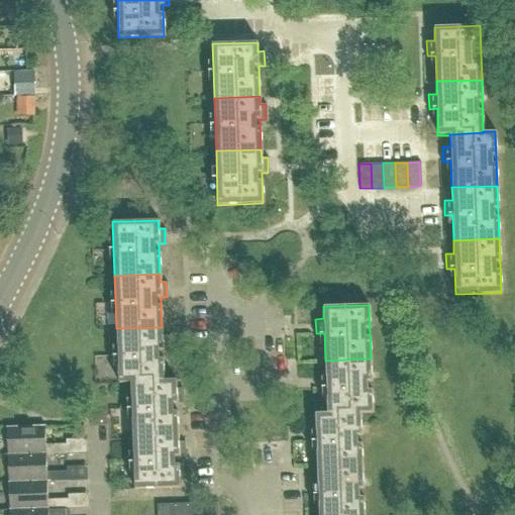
[(164,380),(163,350),(169,350),(169,349),(168,335),(162,335),(162,327),(116,328),(117,355),(118,383),(130,383),(130,382),(164,381),(164,380)]
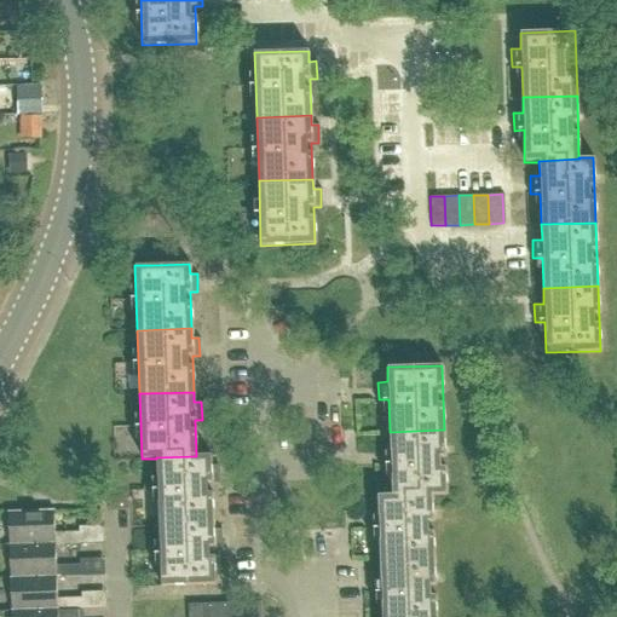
[(381,463),(391,463),(392,494),(392,495),(432,494),(432,495),(447,494),(444,430),(390,432),(390,433),(390,445),(380,445),(381,463)]
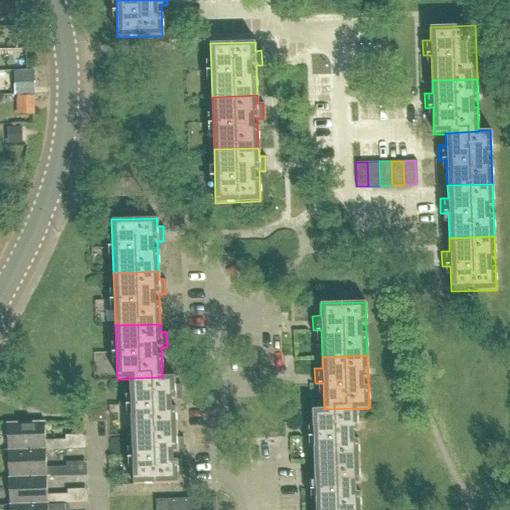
[(130,430),(176,428),(175,399),(181,398),(180,383),(174,384),(174,376),(162,376),(162,377),(129,378),(129,379),(130,404),(130,430)]
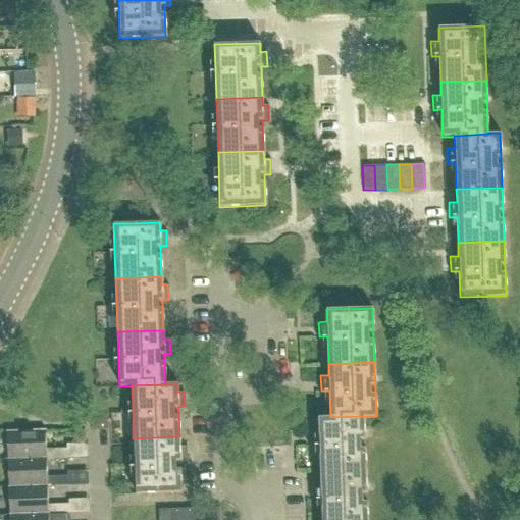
[(310,445),(318,445),(319,471),(366,470),(364,417),(364,416),(330,417),(330,416),(317,417),(318,429),(310,430),(310,445)]
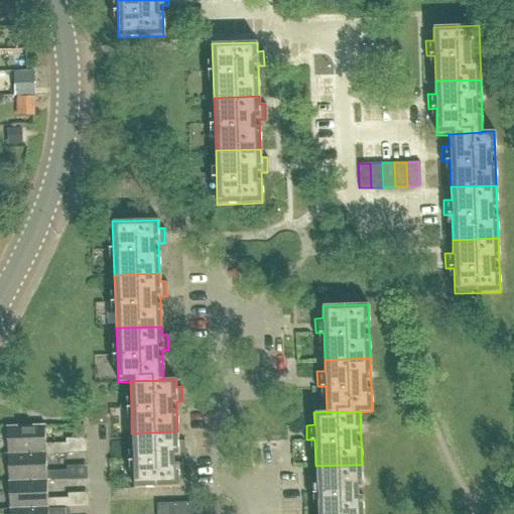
[(7,454),(44,452),(43,424),(6,425),(7,454)]
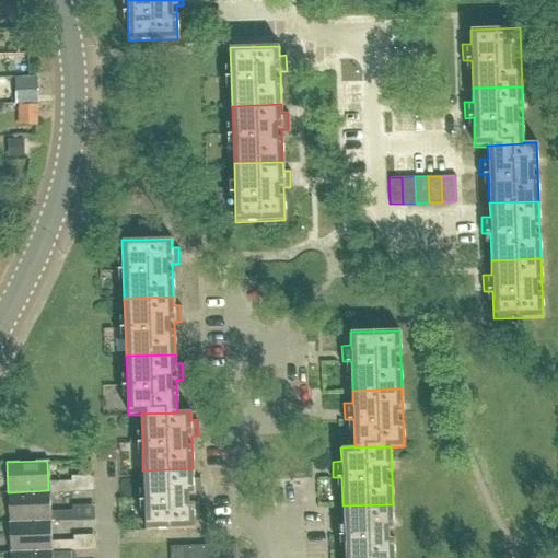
[(193,468),(142,471),(143,475),(143,499),(144,529),(195,527),(194,493),(200,493),(200,492),(199,477),(193,478),(193,468)]
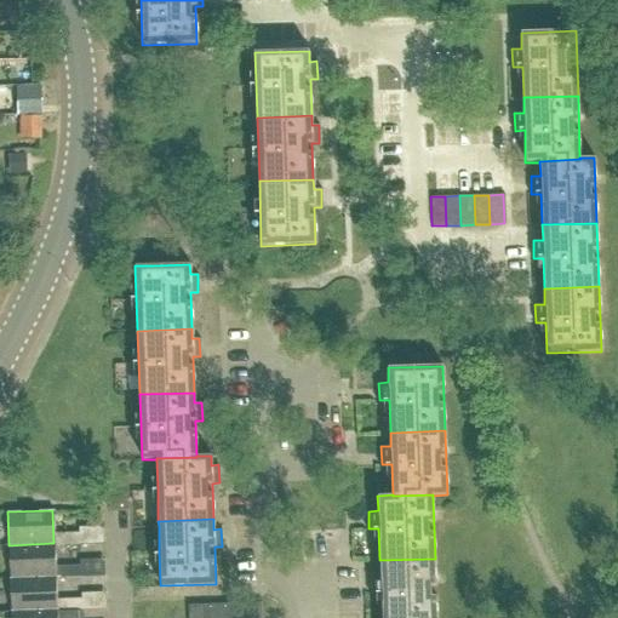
[(62,545),(78,544),(78,533),(61,533),(62,545)]
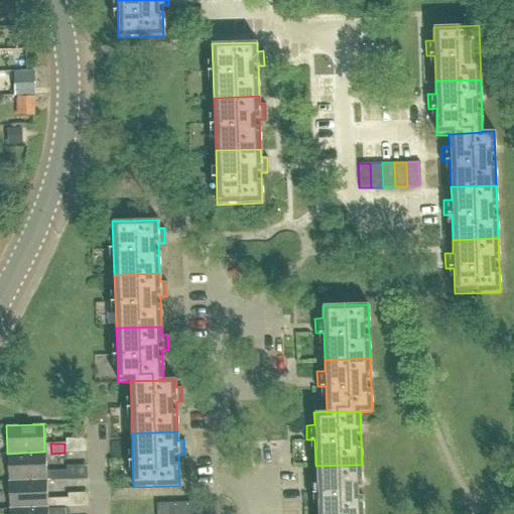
[(8,481),(46,480),(44,452),(7,454),(8,481)]
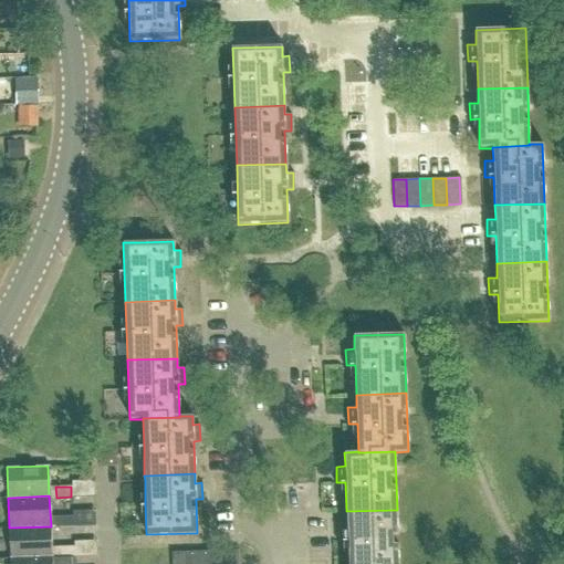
[(348,563),(398,563),(397,510),(346,511),(347,524),(338,524),(338,541),(347,541),(348,563)]
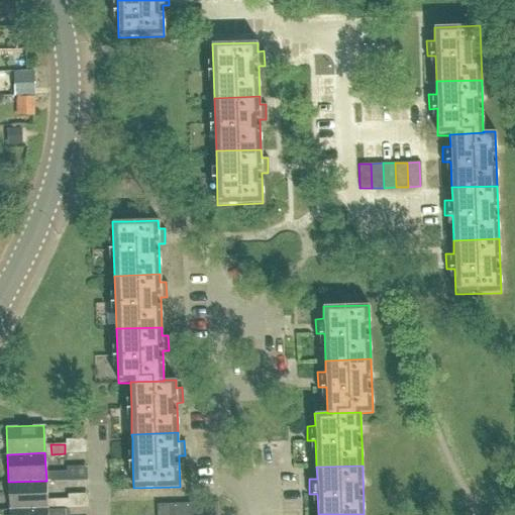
[(53,482),(66,481),(66,472),(52,472),(53,482)]
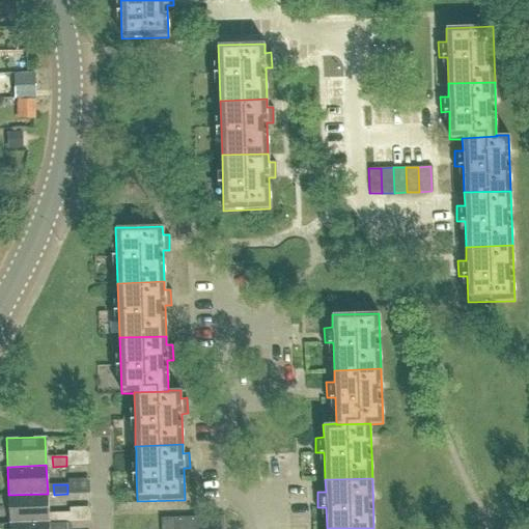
[(9,523),(49,522),(48,494),(8,495),(9,523)]
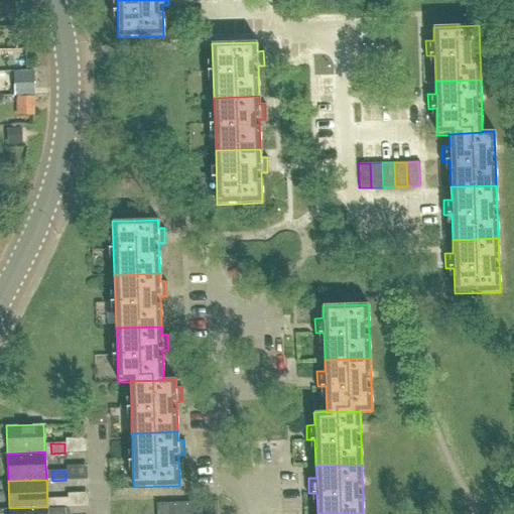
[(53,508),(68,508),(67,498),(53,499),(53,508)]
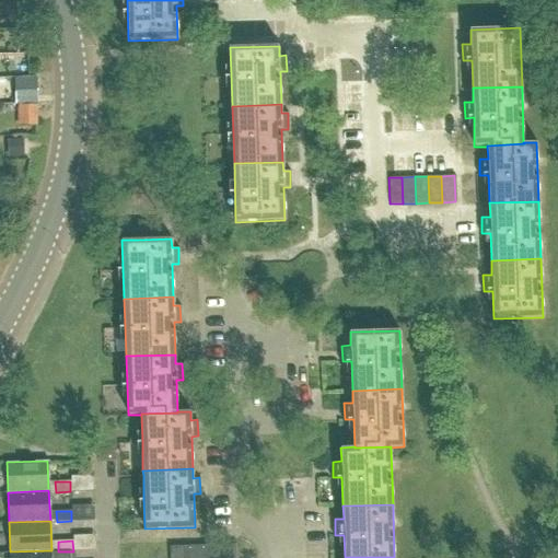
[(221,544),(221,557),(234,557),(234,543),(221,544)]
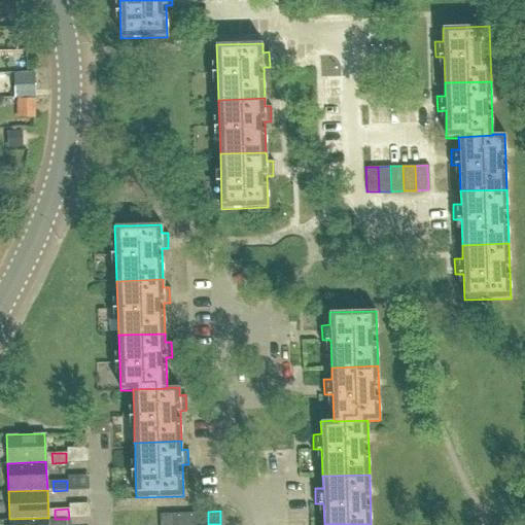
[(183,524),(196,524),(196,512),(183,513),(183,524)]
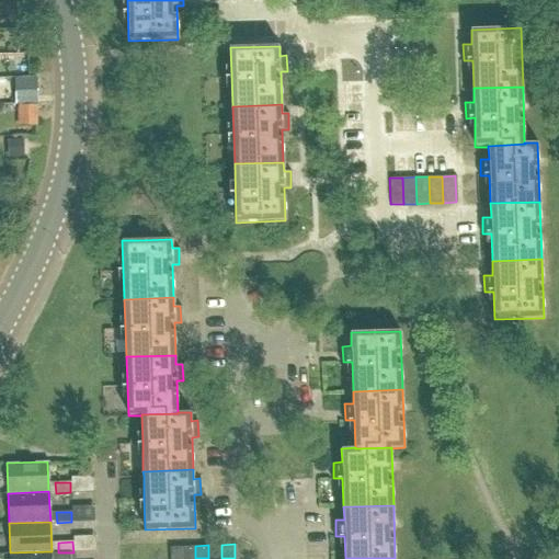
[(208,558),(221,558),(221,545),(208,545),(208,558)]
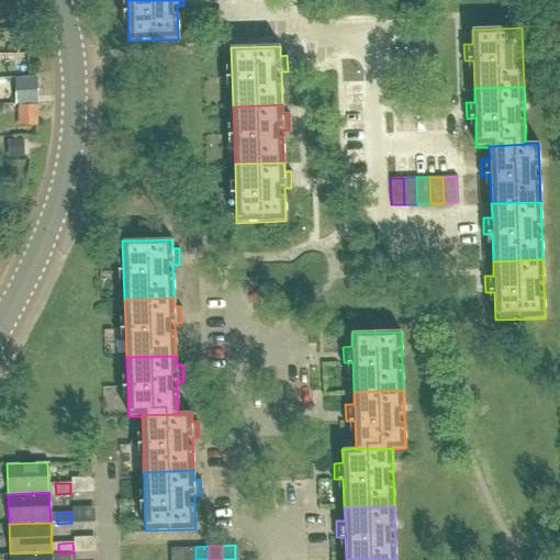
[(169,559),(182,559),(182,547),(170,548),(169,559)]
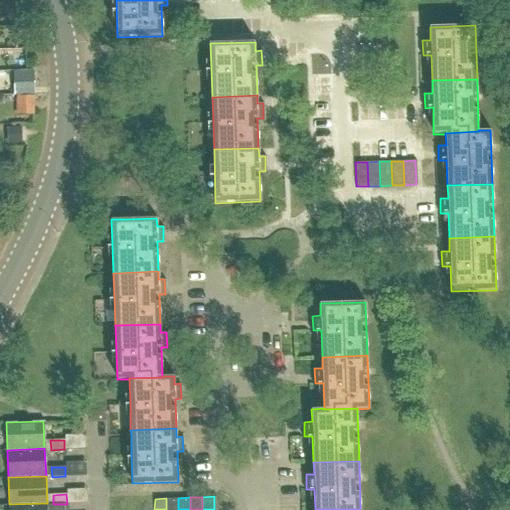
[(166,509),(178,509),(178,498),(166,498),(166,509)]
